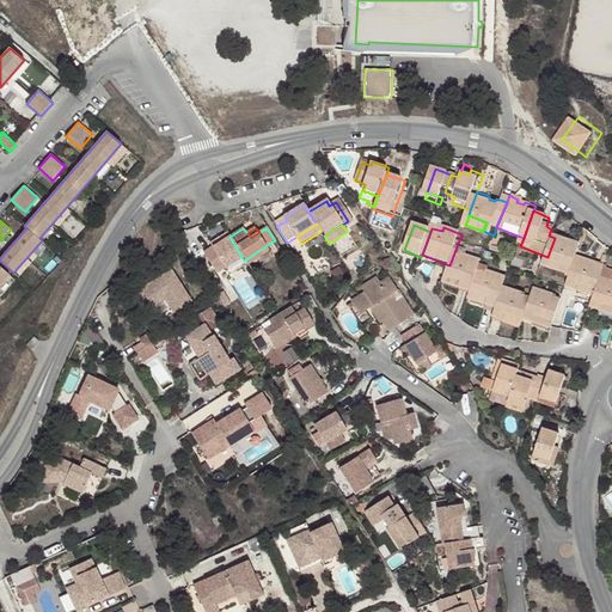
[(226,233),(219,238),(207,245),(210,251),(201,257),(226,294),(248,281),(239,269),(246,264),(244,261),(230,237),(226,233)]
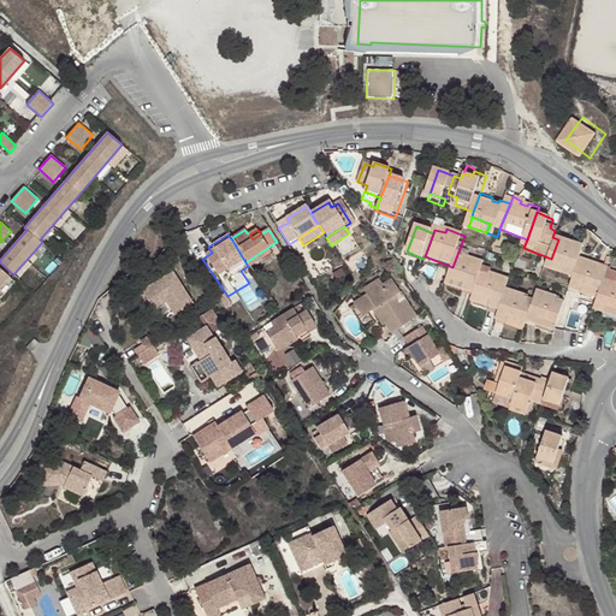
[(564,242),(558,240),(551,259),(543,279),(554,284),(557,277),(575,283),(582,262),(587,252),(576,247),(575,252),(563,248),(564,242)]
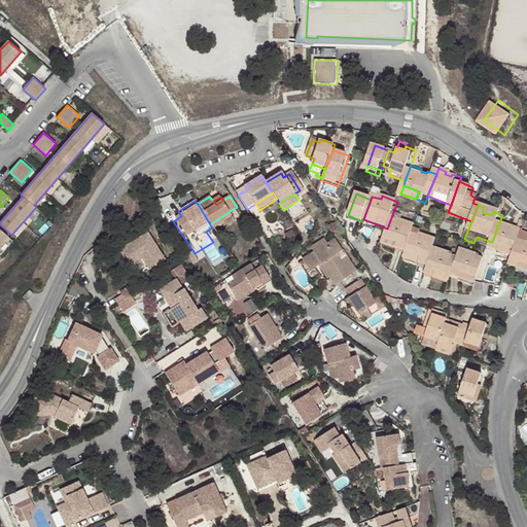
[(395,207),(387,229),(386,232),(402,238),(399,245),(408,248),(416,225),(419,220),(420,217),(395,207)]
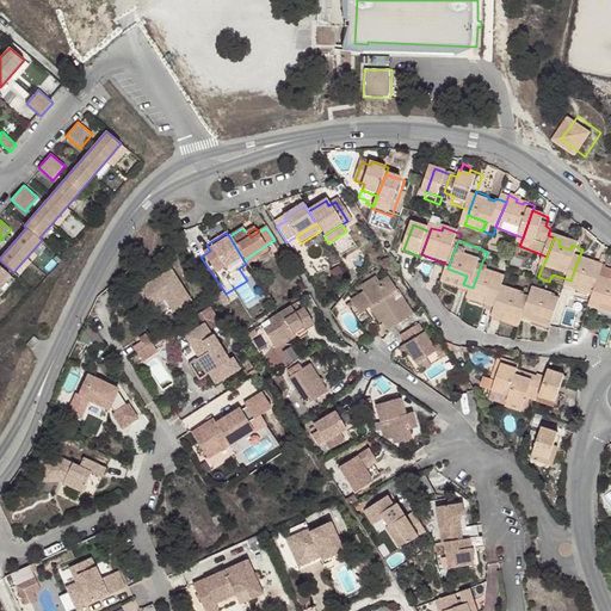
[(246,264),(248,266),(270,252),(265,246),(244,260),(246,264)]
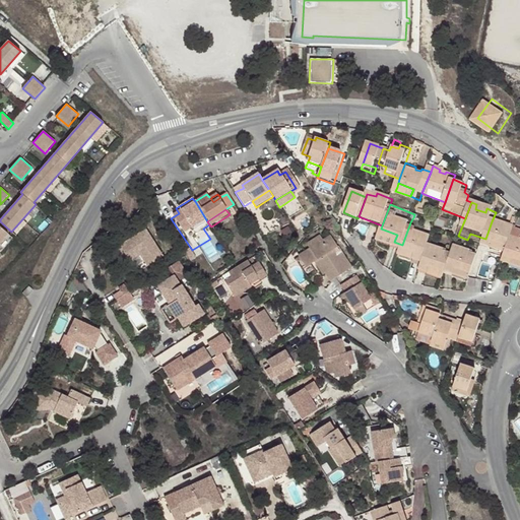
[(442,209),(440,215),(453,220),(455,214),(442,209)]
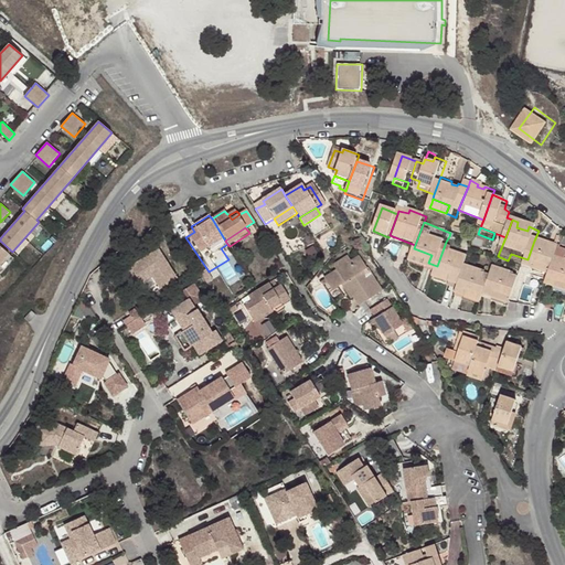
[(370,240),(386,244),(388,237),(373,231),(370,240)]
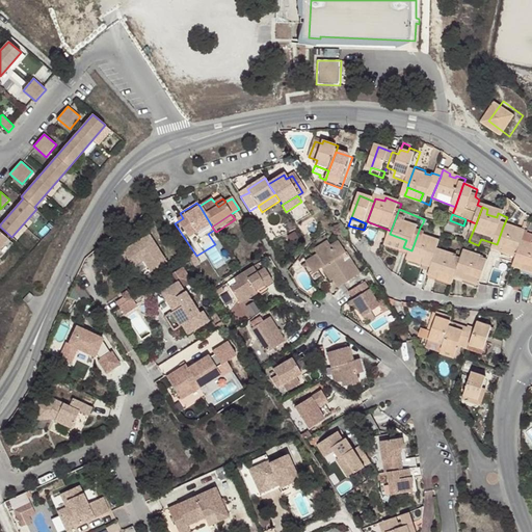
[(497,244),(495,251),(517,261),(526,239),(519,237),(521,234),(503,227),(497,244)]
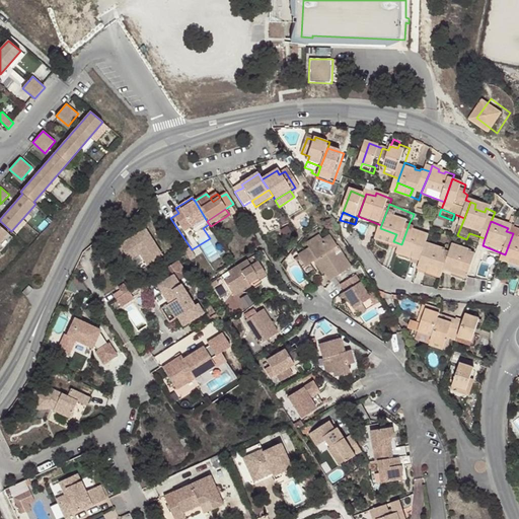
[(410,222),(401,244),(415,249),(413,257),(421,261),(430,237),(432,232),(433,230),(410,222)]
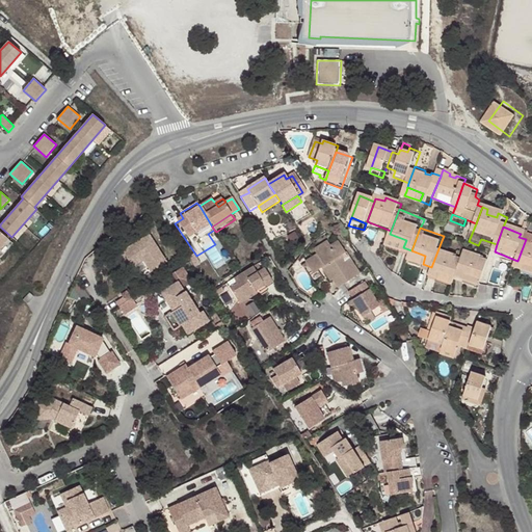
[(0,248),(8,238),(0,230),(0,248)]
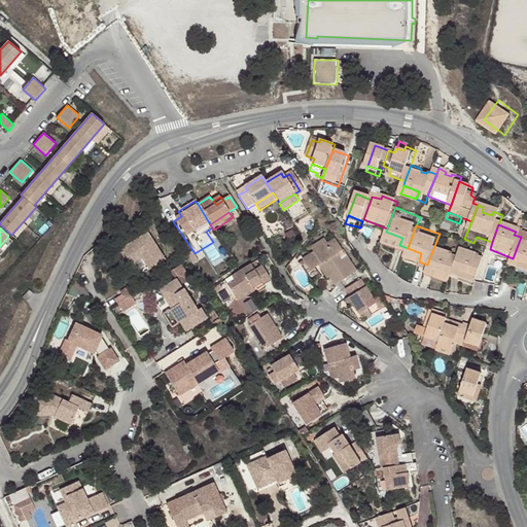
[(386,232),(383,239),(399,245),(402,238),(386,232)]
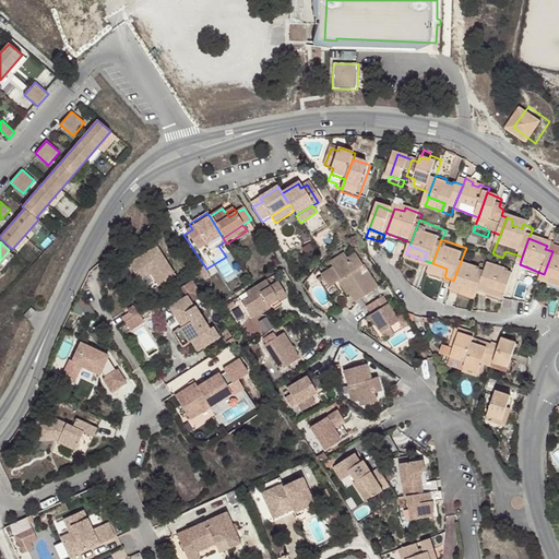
[(156,247),(128,265),(139,282),(150,274),(158,287),(175,276),(156,247)]
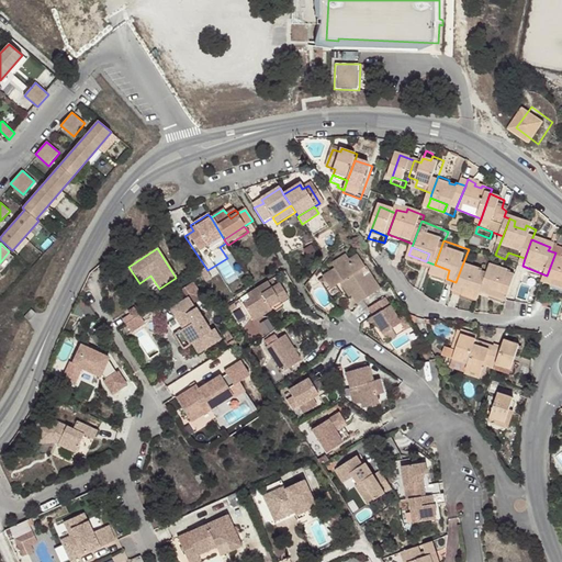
[(555,253),(547,276),(543,284),(553,289),(555,282),(561,284),(561,250),(557,249),(555,253)]
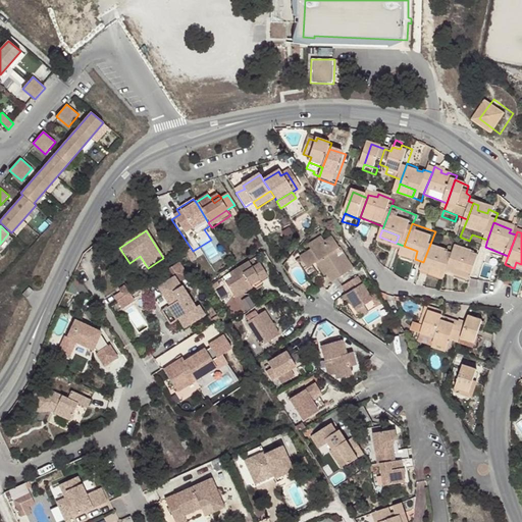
[(472,235),(469,241),(485,247),(487,240),(472,235)]
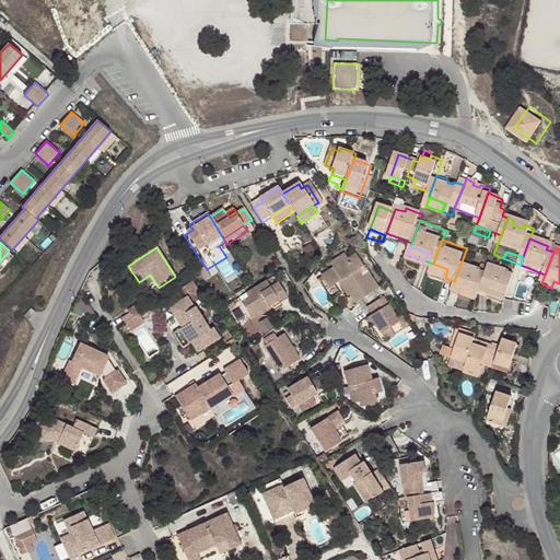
[(359,303),(378,289),(358,253),(350,257),(346,253),(330,263),(334,268),(323,275),(330,288),(341,281),(345,284),(342,286),(349,296),(351,295),(357,304),(359,303)]
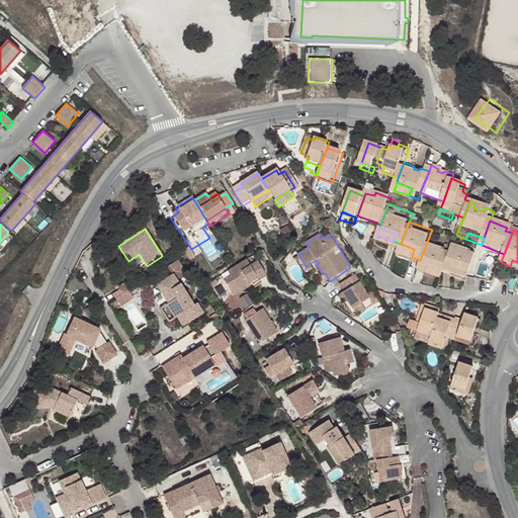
[(420,260),(416,269),(439,278),(440,275),(449,251),(441,248),(443,242),(429,237),(420,260)]
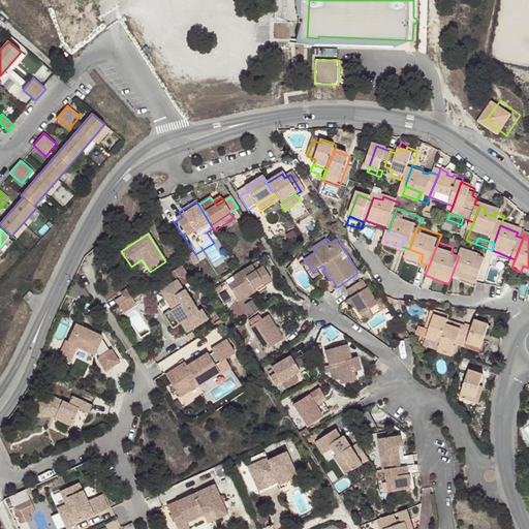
[(409,249),(405,257),(421,262),(423,254),(409,249)]
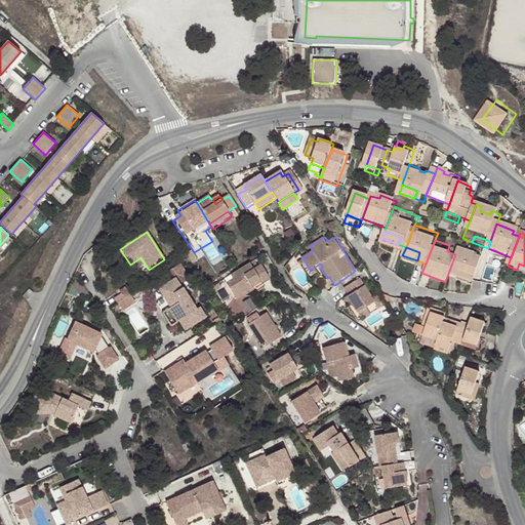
[(455,254),(446,279),(457,284),(460,276),(475,283),(482,264),(468,257),(469,253),(458,249),(455,254)]
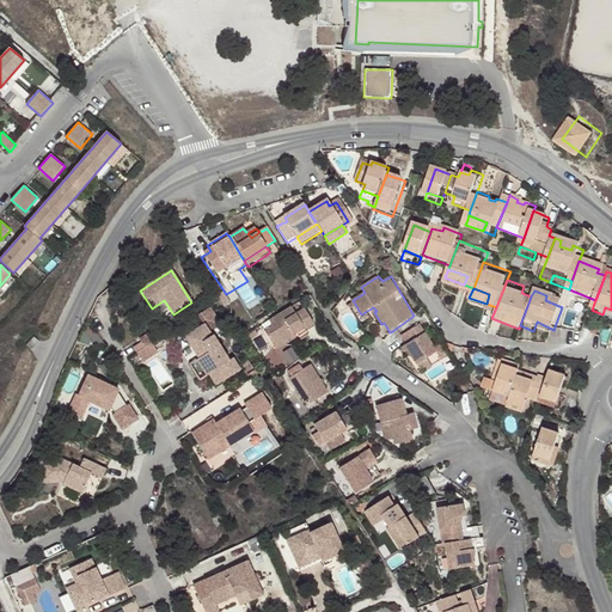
[(222,293),(215,298),(224,311),(231,306),(222,293)]
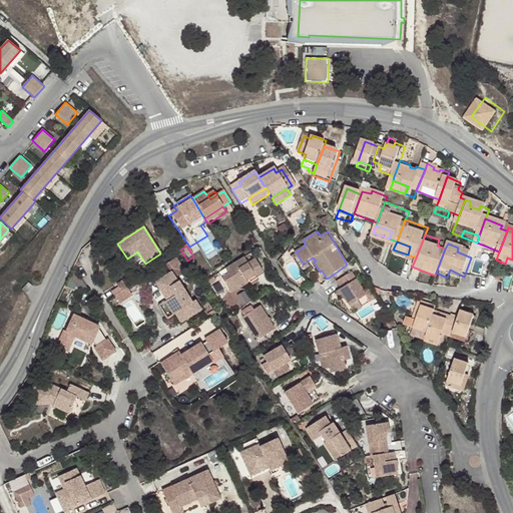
[(247,264),(243,259),(224,271),(228,276),(219,281),(228,295),(263,276),(253,261),(247,264)]
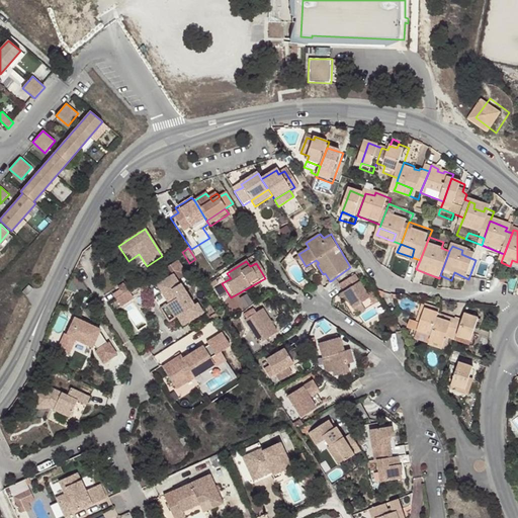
[(466,286),(468,280),(468,279),(454,272),(451,280),(466,286)]
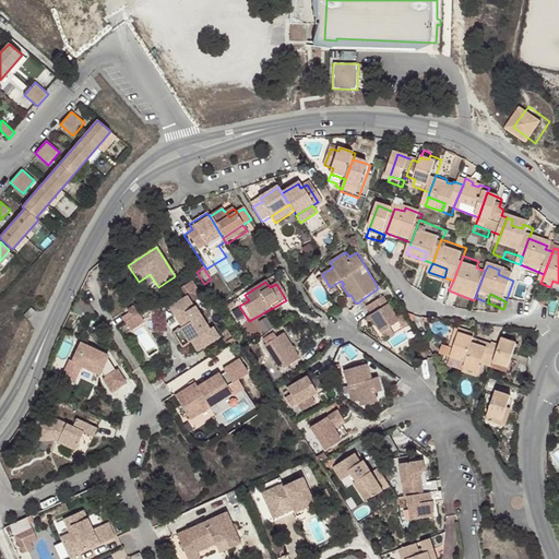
[(186,297),(168,308),(177,321),(181,319),(186,324),(186,325),(194,340),(193,341),(200,351),(218,339),(212,328),(209,330),(193,307),(186,297)]
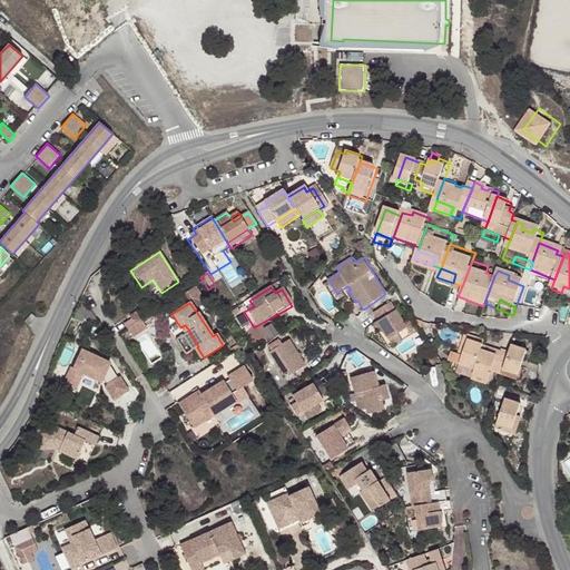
[(386,342),(408,330),(391,304),(375,313),(379,321),(374,324),(386,342)]
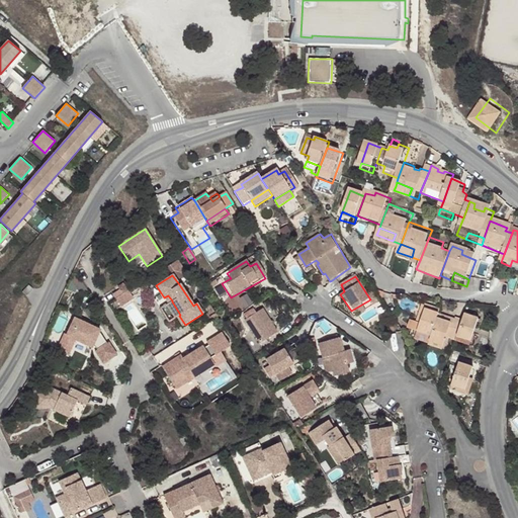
[(124,292),(114,298),(119,307),(128,300),(124,292)]
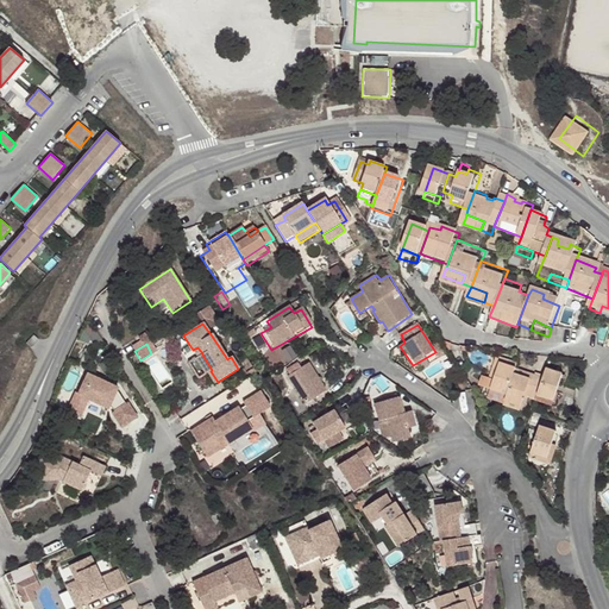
[(198,347),(193,350),(196,357),(202,355),(202,353),(198,347)]
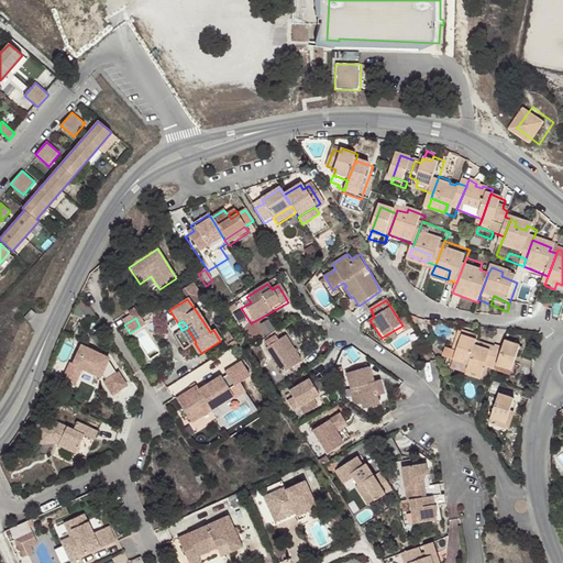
[(407,332),(403,326),(382,338),(378,339),(383,346),(407,332)]
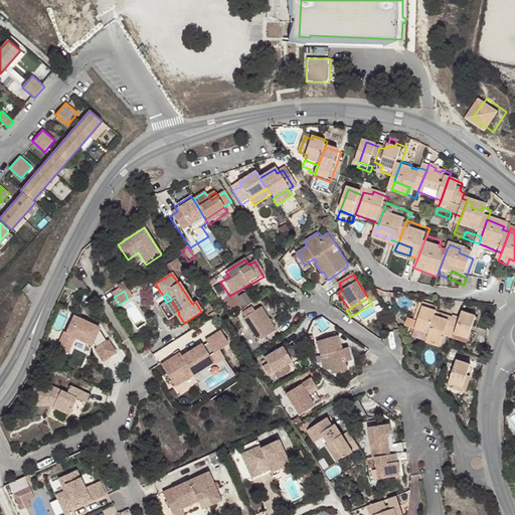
[(165,303),(173,317),(175,315),(178,314),(179,313),(171,300),(166,302),(165,303)]
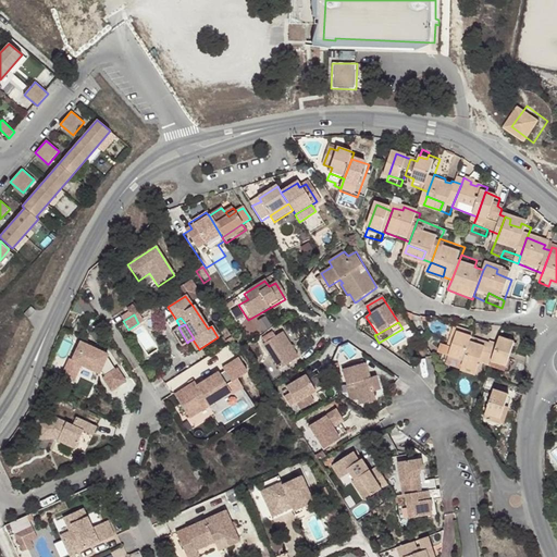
[(470,343),(472,337),(452,332),(444,354),(449,356),(457,338),(470,343)]
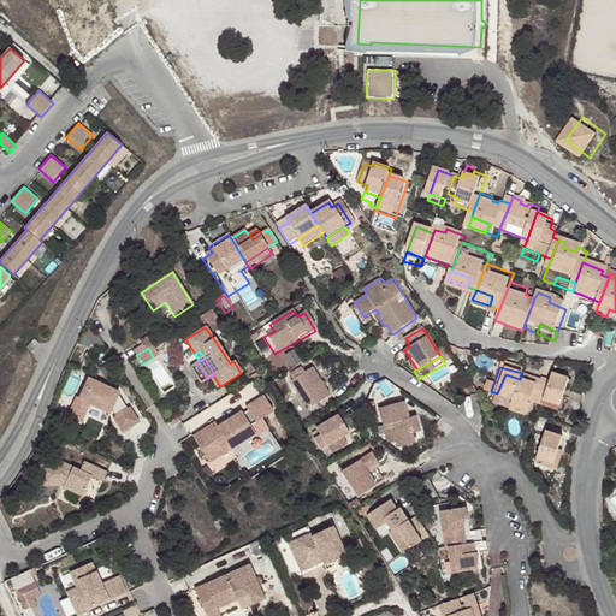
[(326,397),(309,371),(288,383),(304,409),(326,397)]
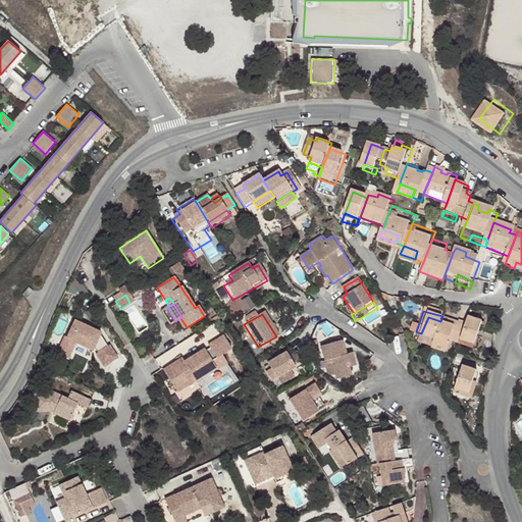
[(419,341),(423,342),(433,345),(438,326),(440,321),(428,317),(421,333),(419,341)]
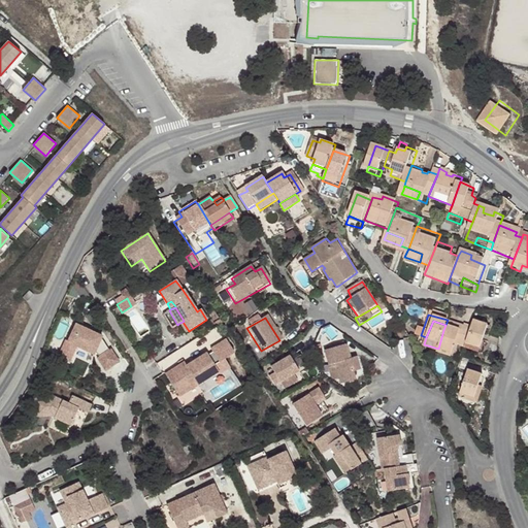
[(183,322),(179,323),(186,333),(189,331),(183,322)]
